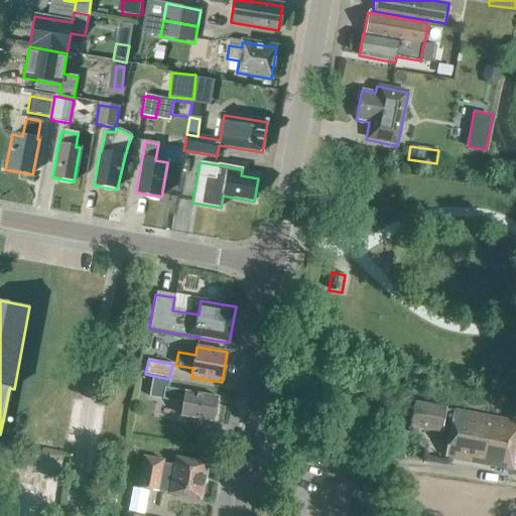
[(213,421),(217,398),(167,389),(169,381),(152,378),(149,397),(182,403),(180,416),(213,421)]
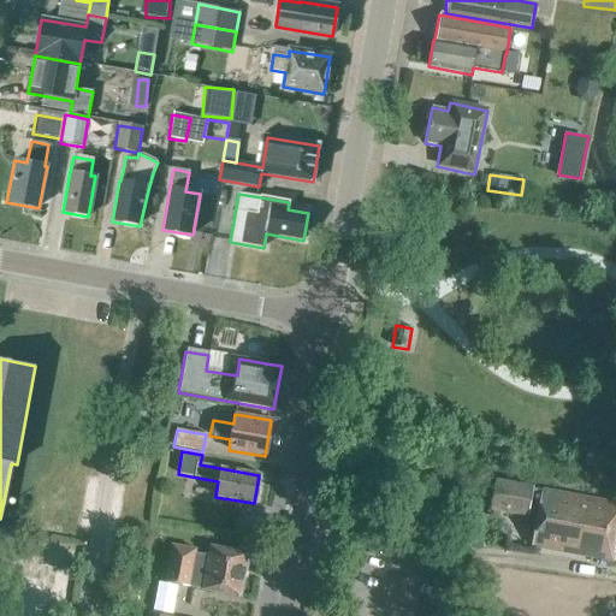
[(535,528),(543,491),(542,491),(532,490),(532,489),(496,483),(491,508),(525,514),(525,519),(531,527),(535,528)]
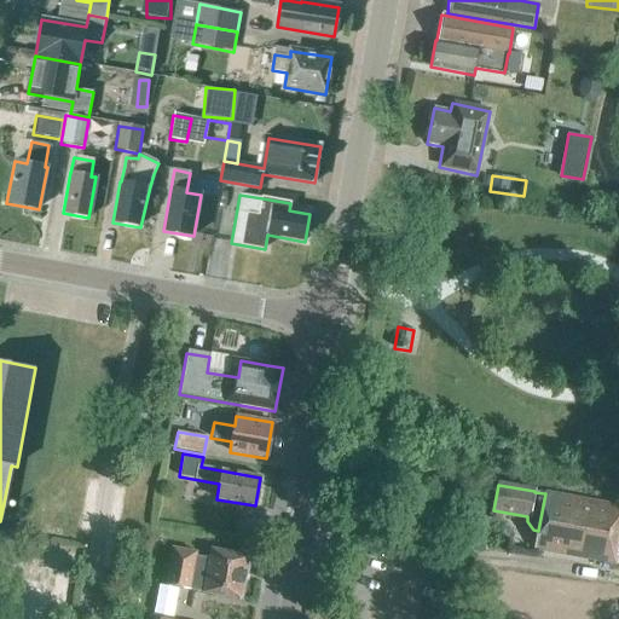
[(618,505),(545,493),(538,531),(534,551),(615,566),(618,556),(614,555),(617,543),(618,543),(618,505)]
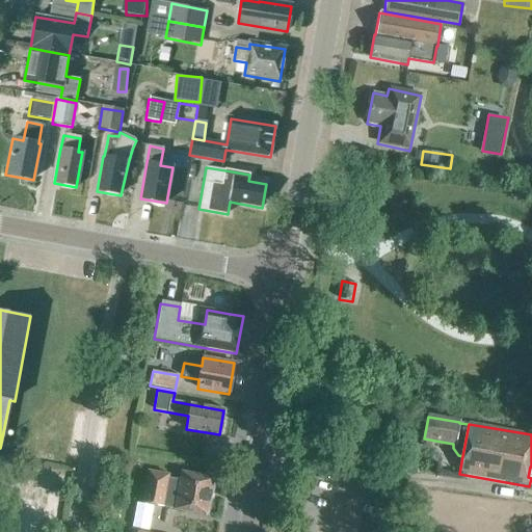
[(180,480),(168,478),(168,475),(148,471),(141,504),(136,528),(157,531),(162,507),(207,515),(213,478),(181,472),(180,480)]
